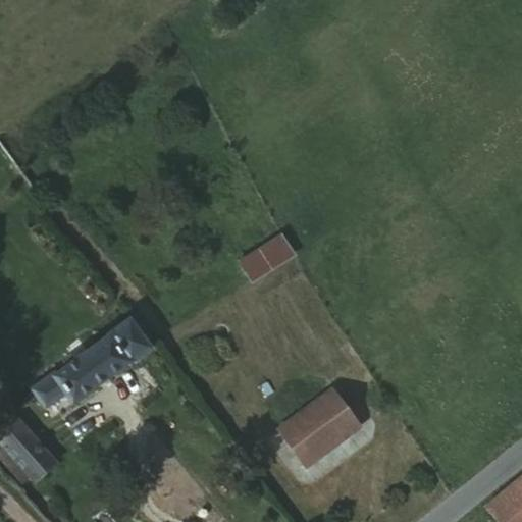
[(235,258),(248,280),(294,253),(279,230),(235,258)]
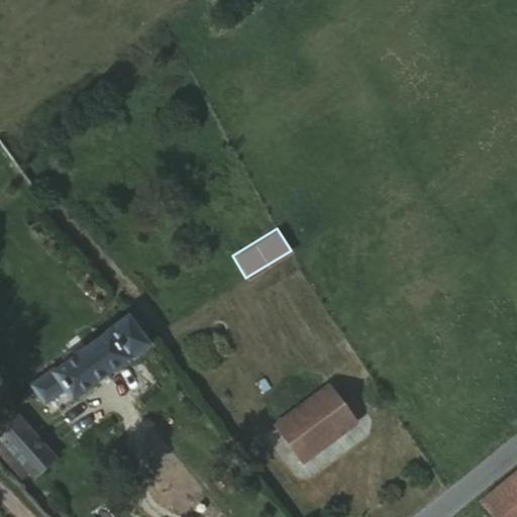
[(37,384),(33,381),(27,386),(44,408),(64,395),(70,402),(124,364),(129,369),(151,350),(128,318),(105,333),(108,340),(53,380),(49,376),(37,384)]
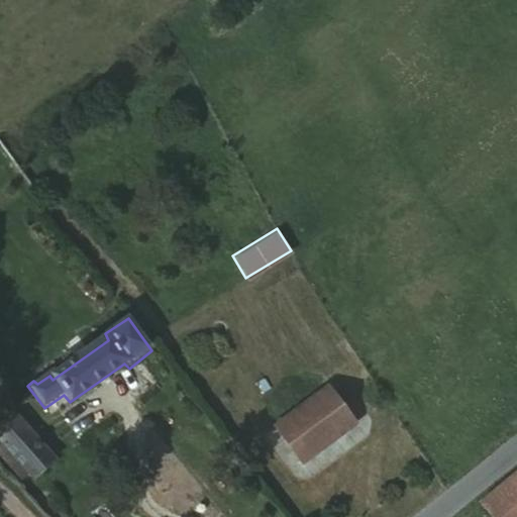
[(338,406),(287,446),(310,482),(365,439),(338,406)]
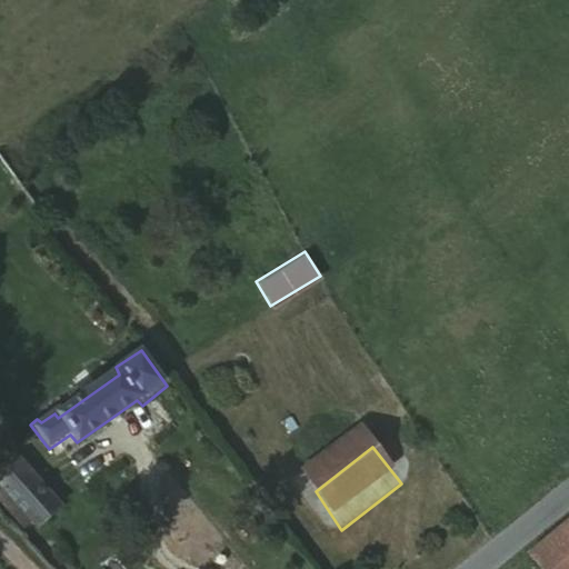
[(65,510),(23,463),(0,486),(0,488),(41,532),(65,510)]
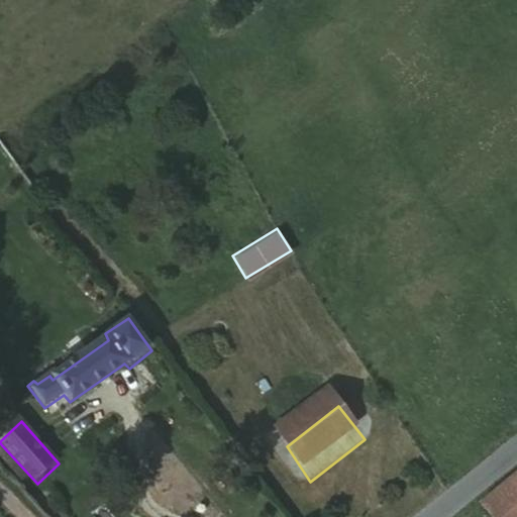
[(516,516),(516,474),(480,504),(491,516),(516,516)]
